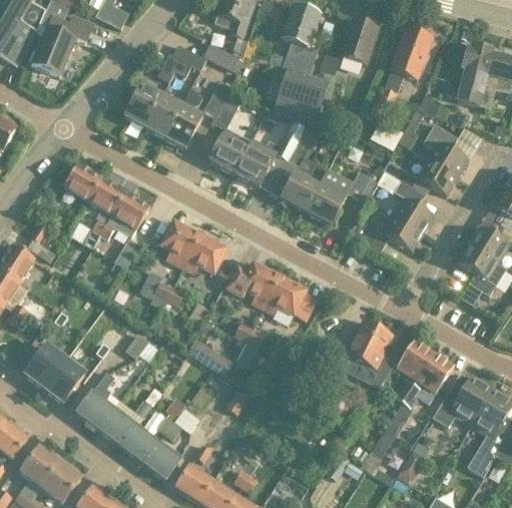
[(35,33),(39,24),(43,14),(44,11),(31,3),(31,2),(28,0),(0,0),(0,55),(16,65),(35,33)]
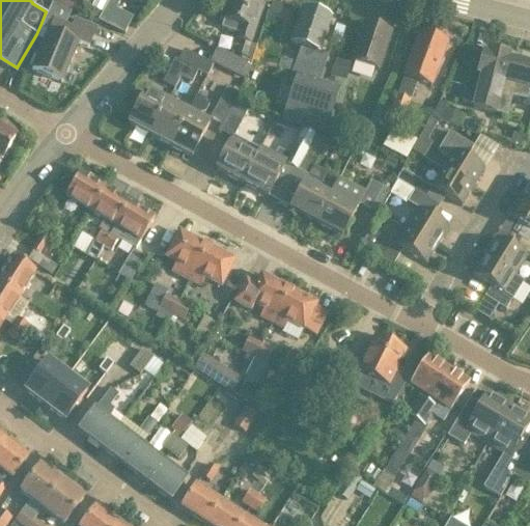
[(58,0),(80,9),(83,0),(58,0)]
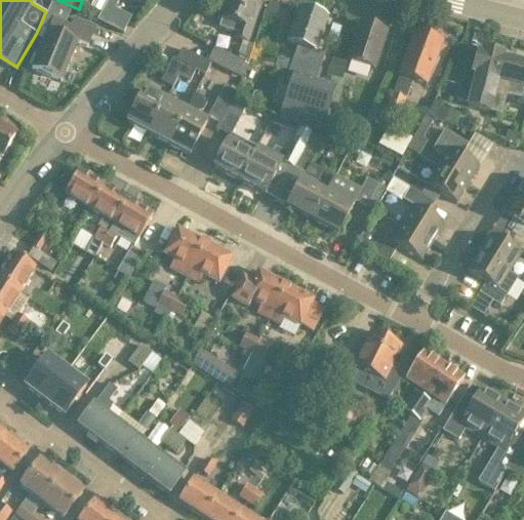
[(114,5),(116,0),(108,0),(99,17),(123,30),(131,14),(114,5)]
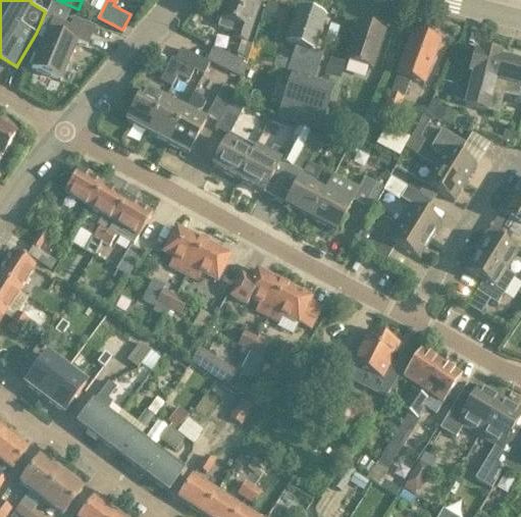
[(221,0),(216,15),(220,16),(217,24),(235,30),(232,35),(247,40),(258,3),(254,2),(254,0),(221,0)]
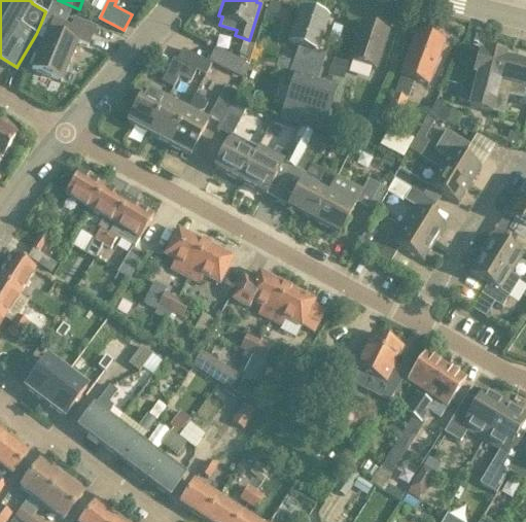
[(289,40),(299,43),(288,75),(293,77),(280,117),(322,132),(338,85),(317,78),(325,51),(316,48),(327,14),(314,10),(313,7),(308,5),(306,7),(302,6),(289,40)]
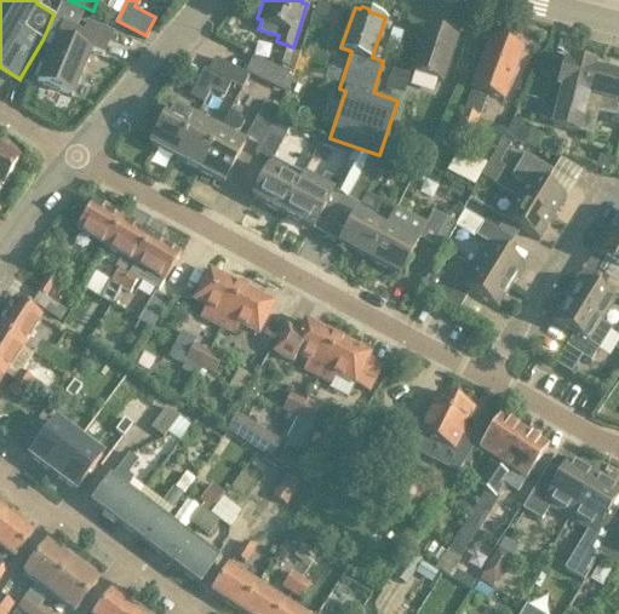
[(63,22),(52,17),(47,29),(56,33),(38,78),(73,91),(73,90),(91,46),(104,52),(114,28),(87,17),(84,28),(64,19),(63,22)]
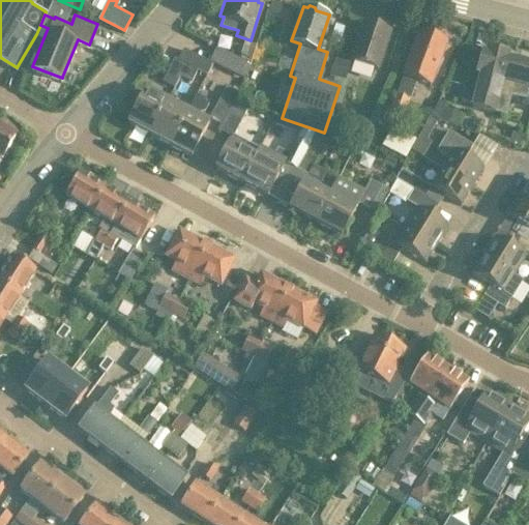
[(389,28),(363,20),(351,57),(377,65),(389,28)]
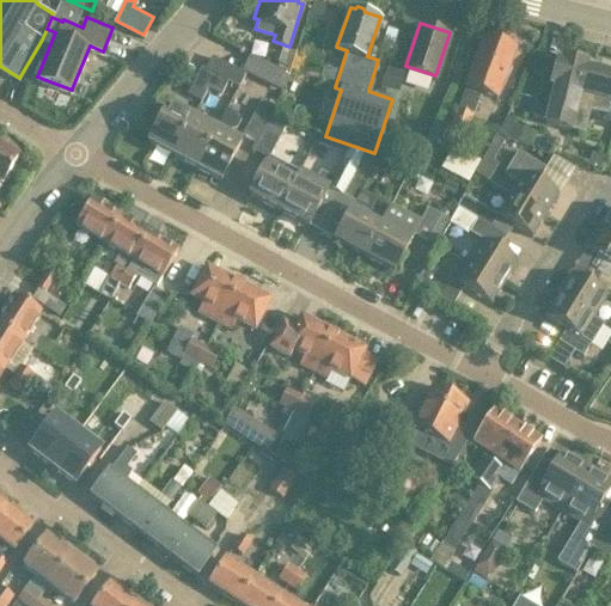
[(484,35),(451,127),(465,133),(472,110),(474,111),(482,90),(496,96),(515,46),(484,35)]
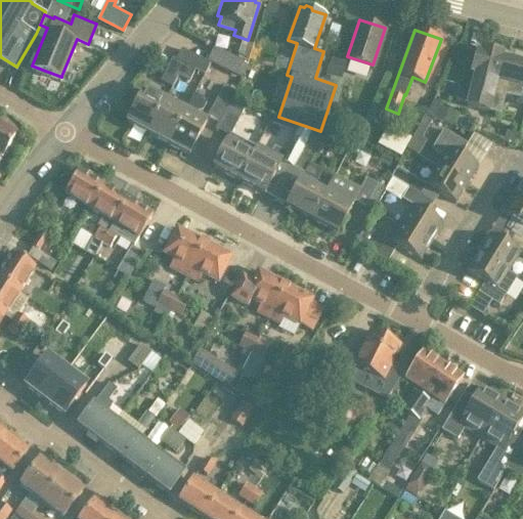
[(246,44),(237,42),(234,50),(243,53),(246,44)]
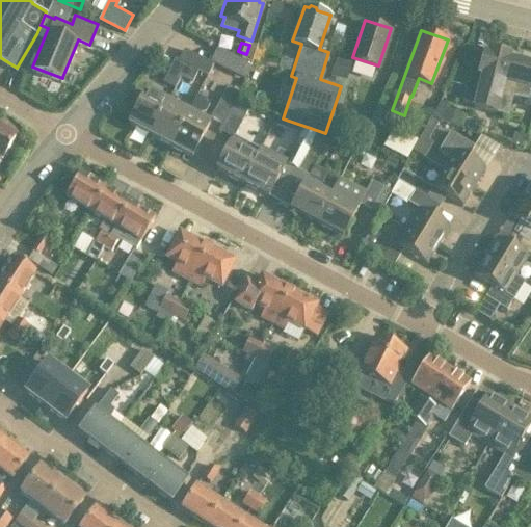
[(217,46),(211,59),(241,75),(248,61),(217,46)]
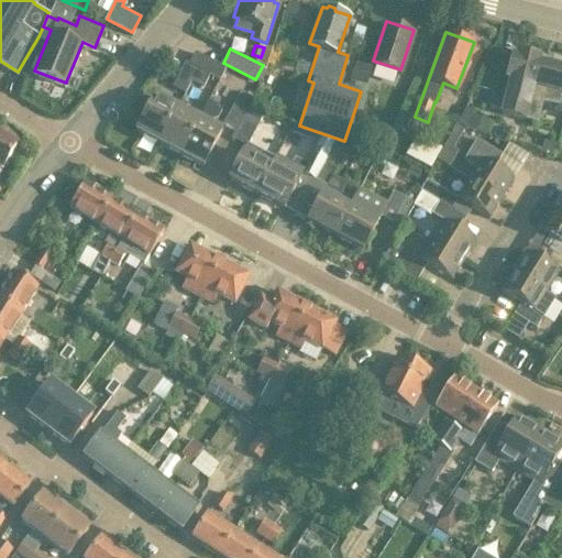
[(189,62),(210,72),(220,77),(227,65),(196,50),(189,61),(189,62)]
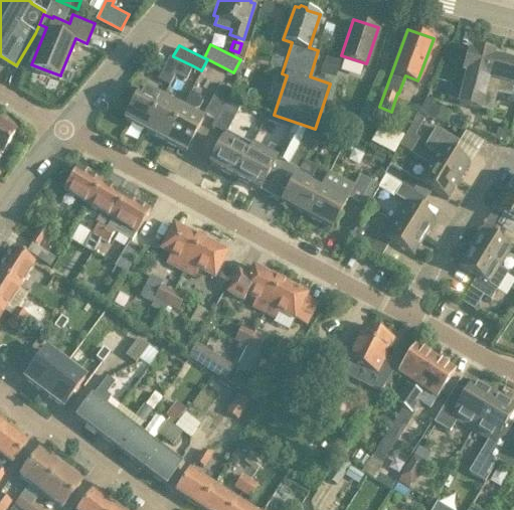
[(459,101),(481,107),(495,53),(494,53),(495,50),(473,45),(472,48),(469,47),(464,69),(467,69),(459,101)]
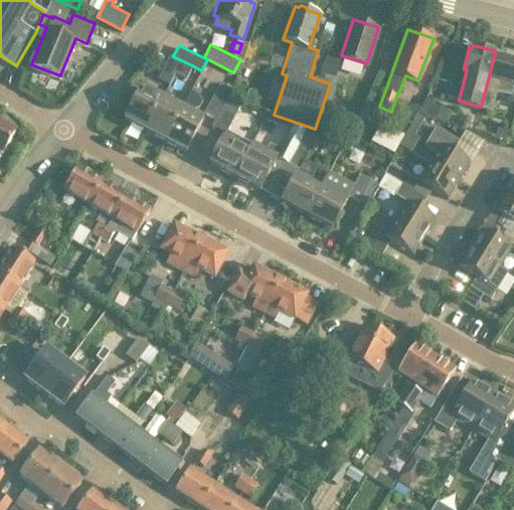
[(186,76),(192,65),(173,56),(173,55),(170,53),(159,76),(170,81),(176,71),(186,76)]
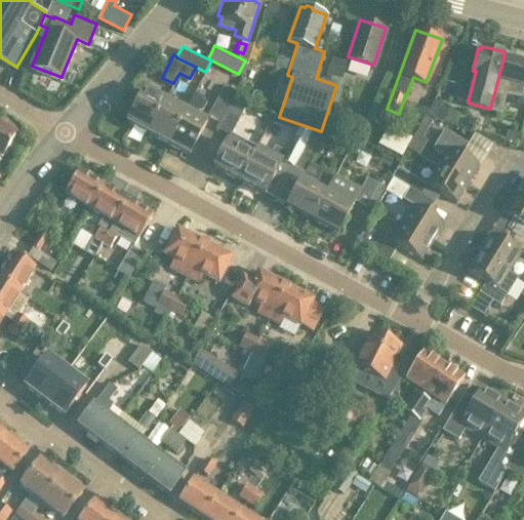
[(523,60),(505,54),(490,109),(501,112),(507,92),(522,96),(523,90),(523,60)]
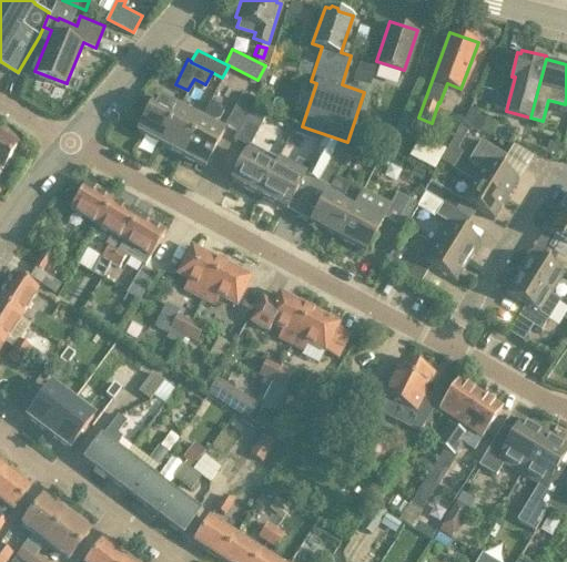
[(373,65),(360,62),(355,78),(368,81),(373,65)]
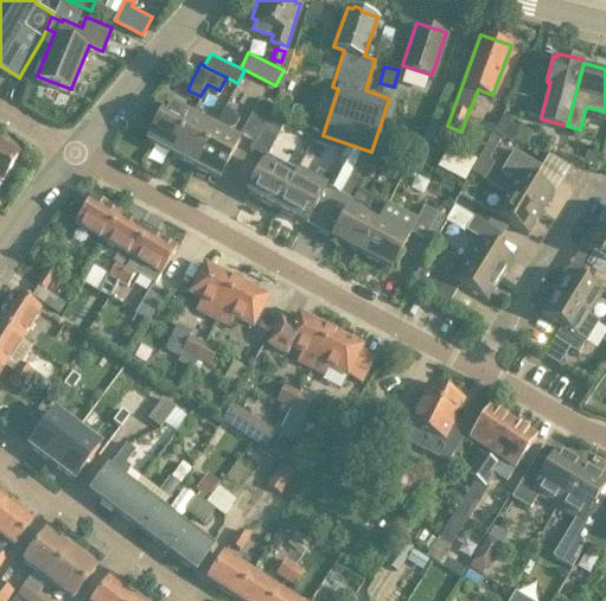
[(242,130),(255,138),(267,115),(274,103),(260,96),(242,130)]
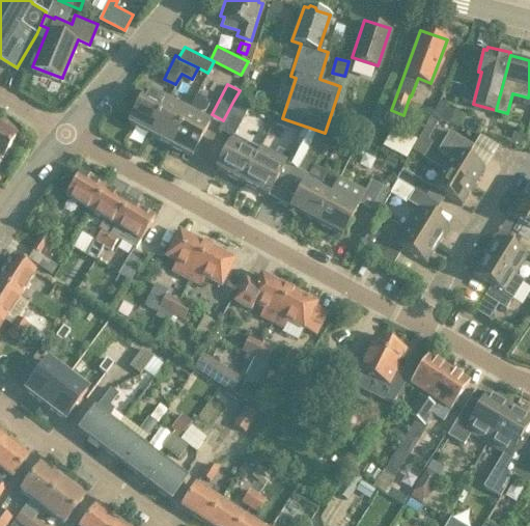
[(129,120),(149,132),(167,99),(146,87),(129,120)]
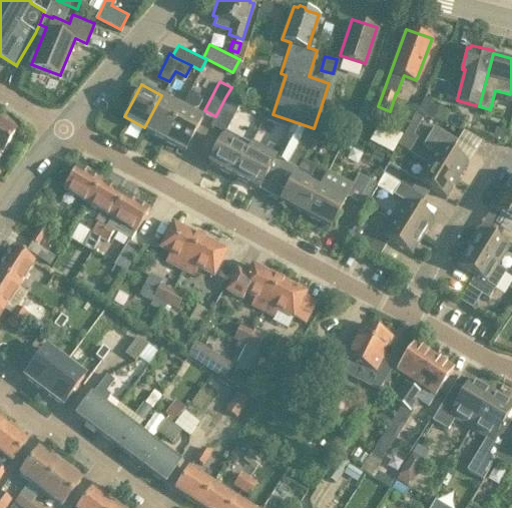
[(190,89),(181,106),(182,106),(165,138),(185,148),(202,117),(191,111),(193,107),(198,106),(202,98),(198,97),(200,94),(190,89)]
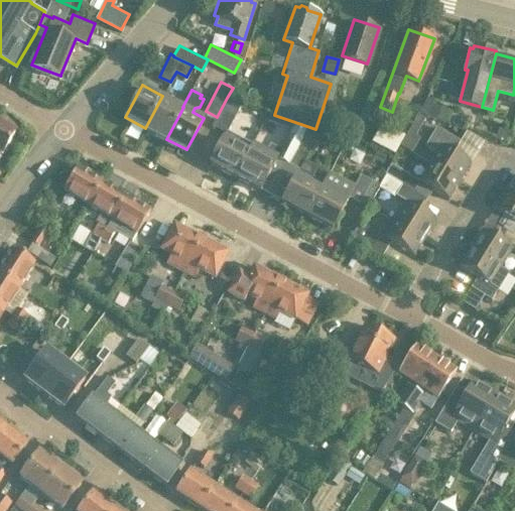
[(145,128),(166,139),(183,107),(182,107),(162,96),(145,128)]
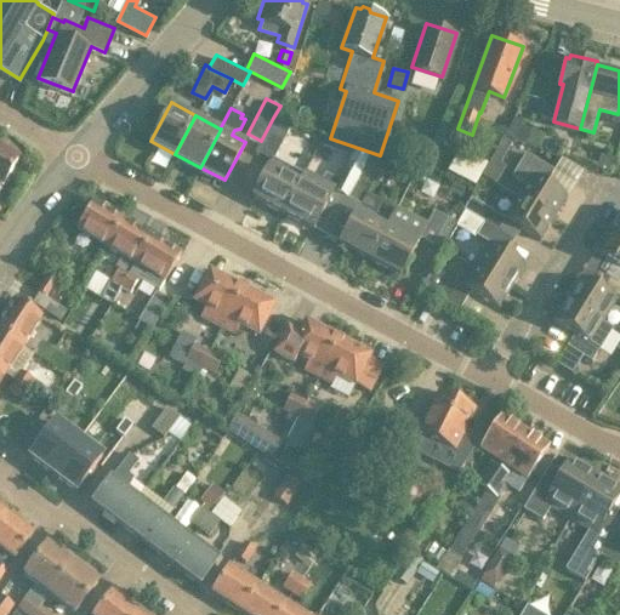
[(256,149),(272,158),(273,157),(274,157),(290,126),(273,118),(261,141),(256,149)]
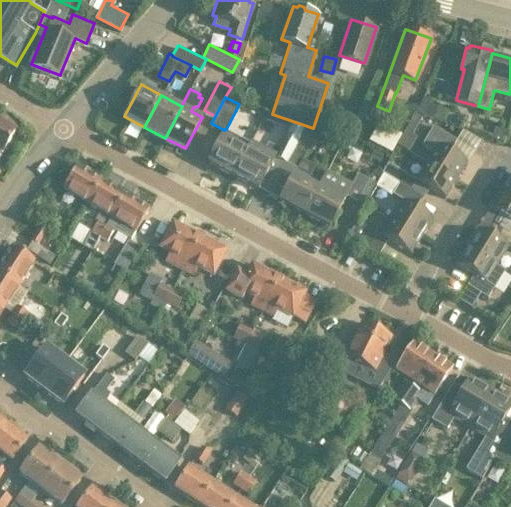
[(447,109),(429,102),(425,112),(443,118),(447,109)]
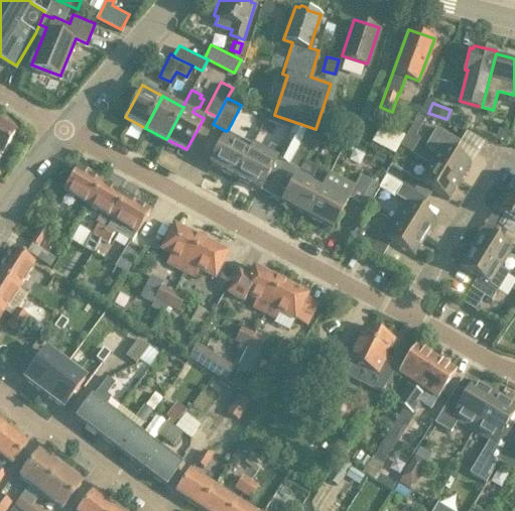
[(326,105),(317,127),(340,136),(345,123),(355,127),(360,114),(339,106),(338,109),(326,105)]
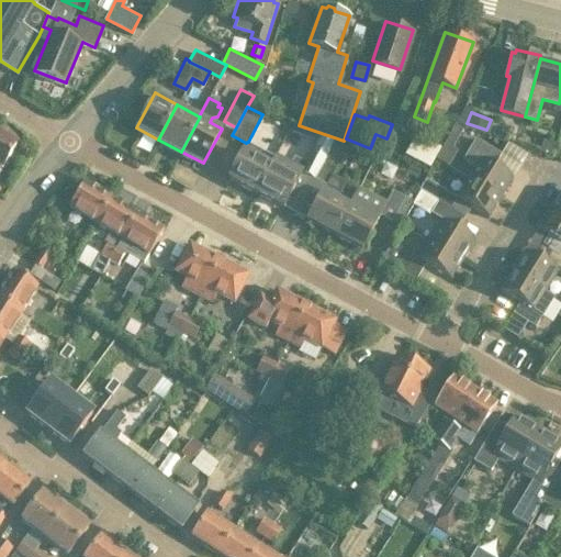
[(456,123),(437,157),(450,164),(458,149),(453,146),(463,127),(456,123)]
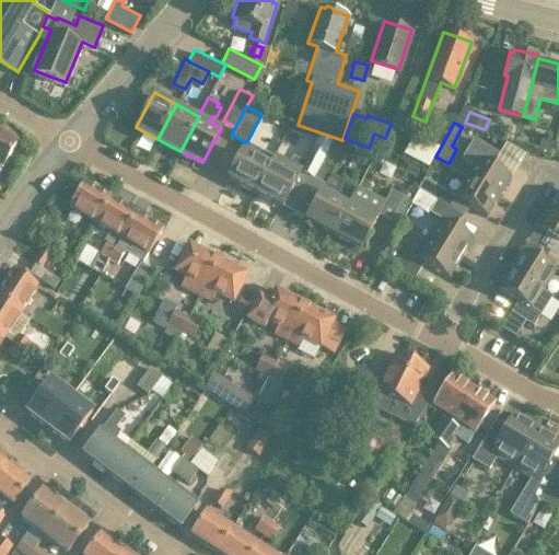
[(0,162),(2,164),(16,140),(0,129),(0,162)]
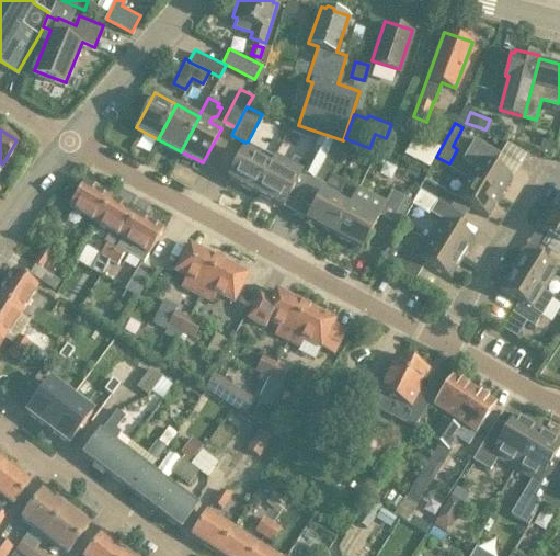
[(406,151),(430,165),(440,145),(415,132),(406,151)]
